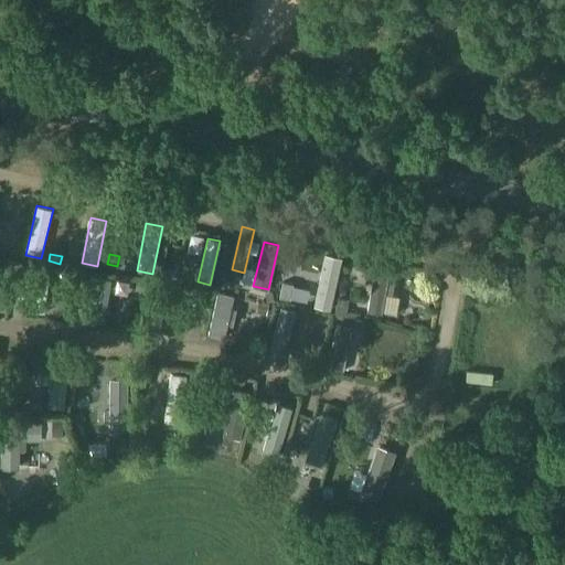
[(315,302),(330,306),(340,259),(324,256),(315,302)]
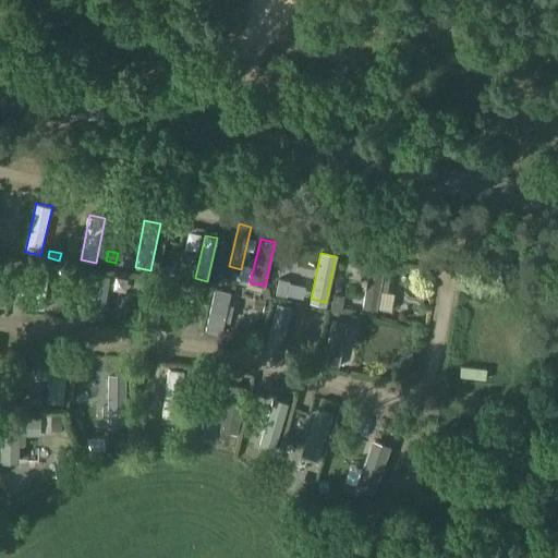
[(371,262),(363,306),(376,308),(376,306),(379,290),(384,265),(371,262)]
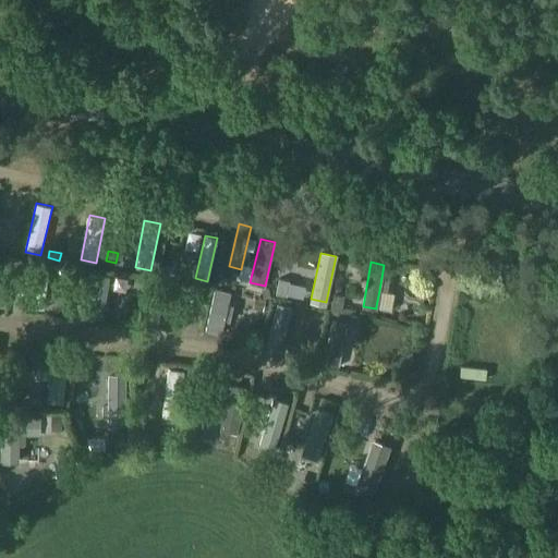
[(31,305),(44,307),(47,281),(52,282),(53,274),(48,273),(49,269),(36,267),(31,305)]
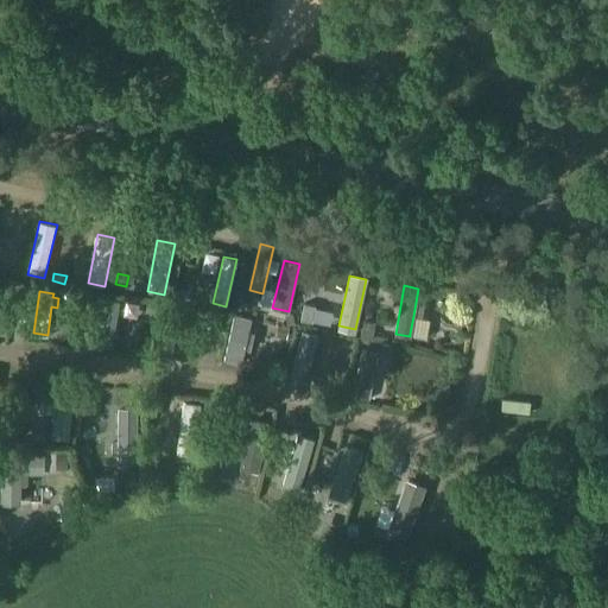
[(18,292),(17,304),(27,306),(30,295),(18,292)]
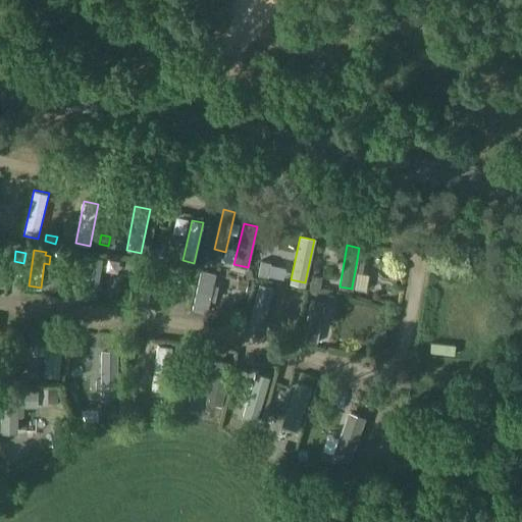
[(72,254),(71,262),(79,263),(80,255),(72,254)]
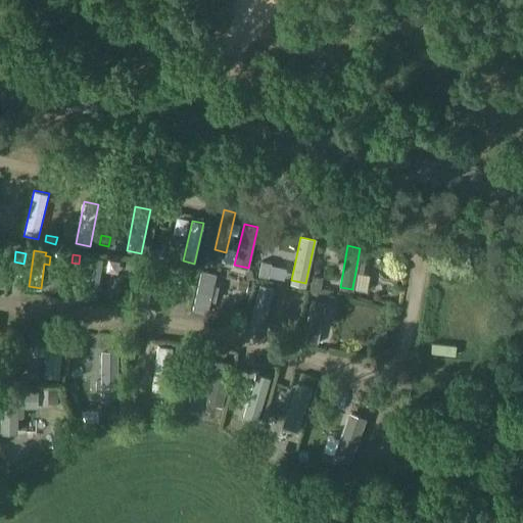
[(210,262),(205,254),(197,259),(202,268),(210,262)]
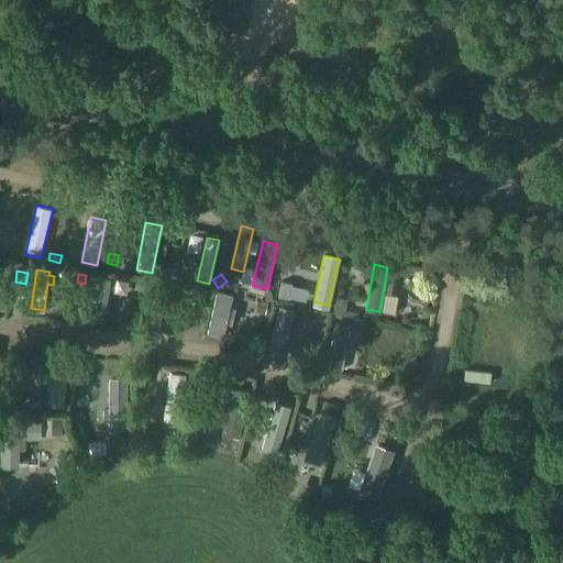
[(96,277),(89,315),(102,317),(109,279),(96,277)]
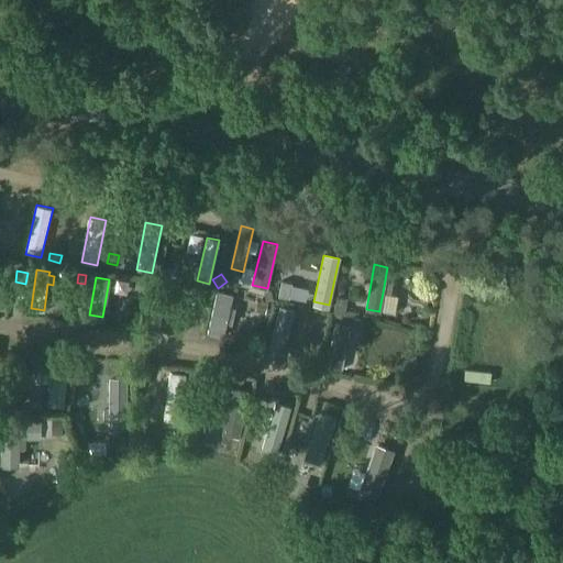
[(135,279),(134,288),(143,289),(144,280),(135,279)]
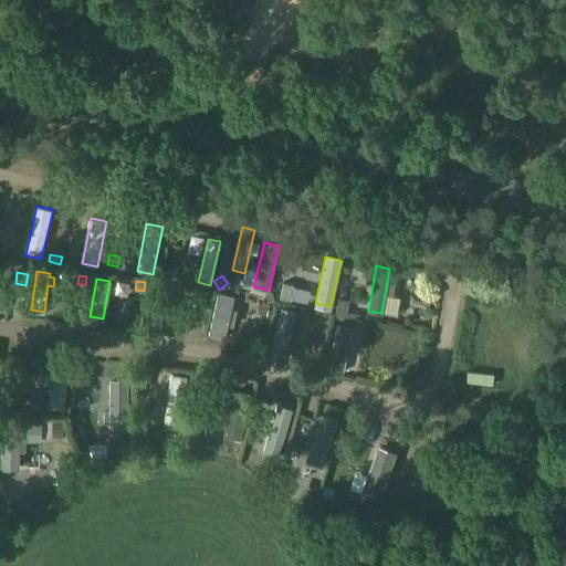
[(275,286),(281,300),(290,295),(284,283),(275,286)]
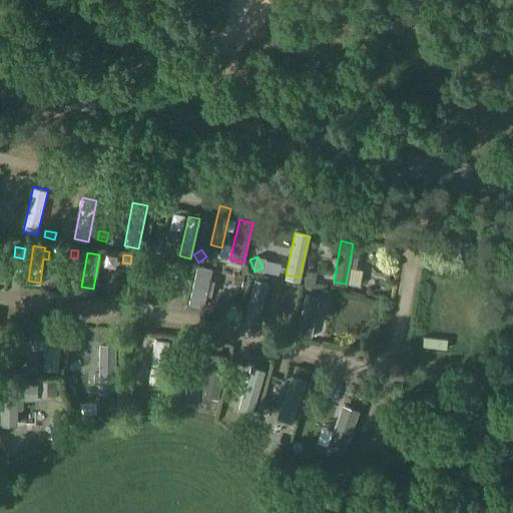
[(145,298),(153,263),(140,260),(133,295),(145,298)]
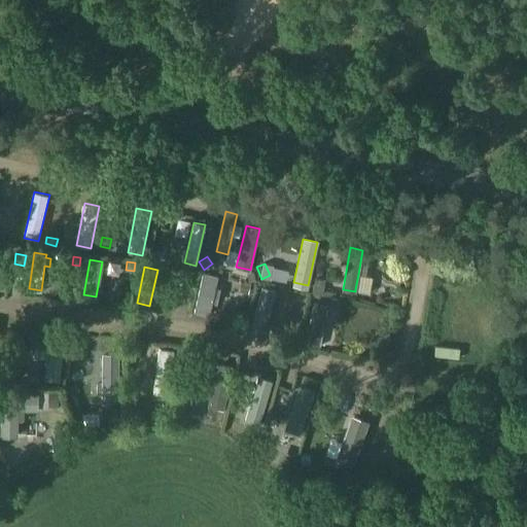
[(186,271),(183,284),(194,286),(197,273),(186,271)]
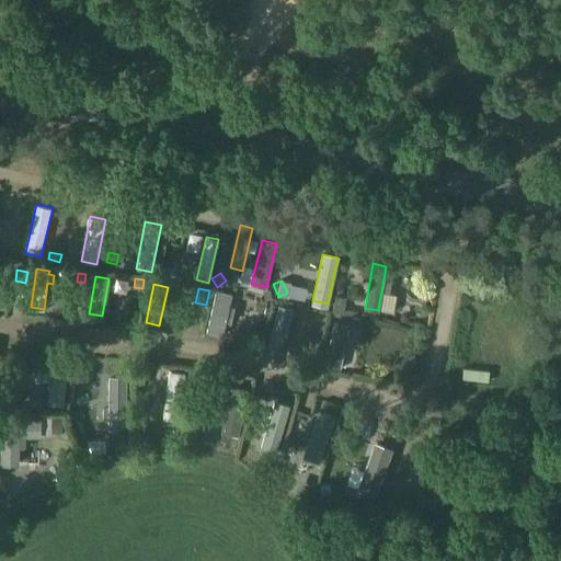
[(271,288),(263,289),(264,298),(273,297),(271,288)]
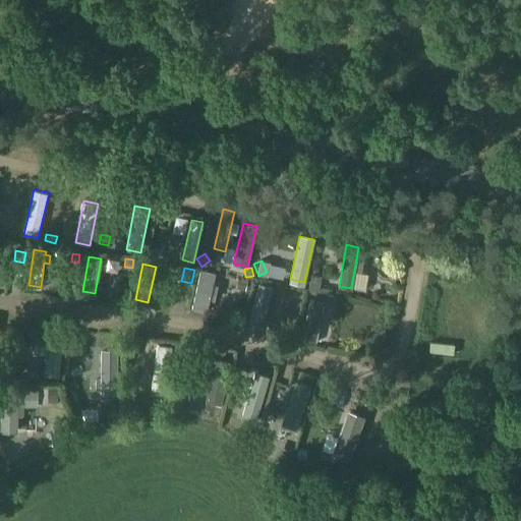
[(215,273),(200,270),(191,308),(206,312),(215,273)]
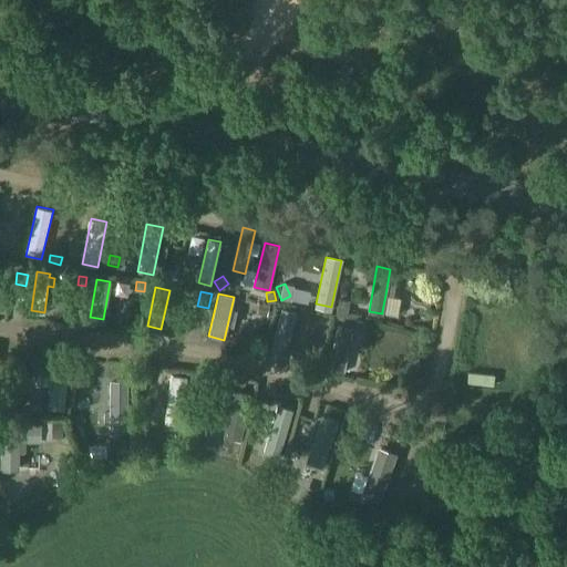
[(349,299),(339,297),(336,312),(346,315),(349,299)]
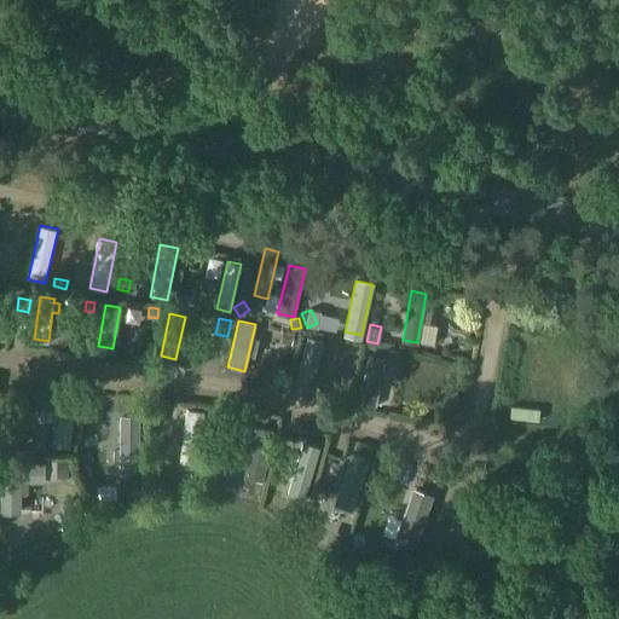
[(290,345),(294,333),(284,330),(281,342),(290,345)]
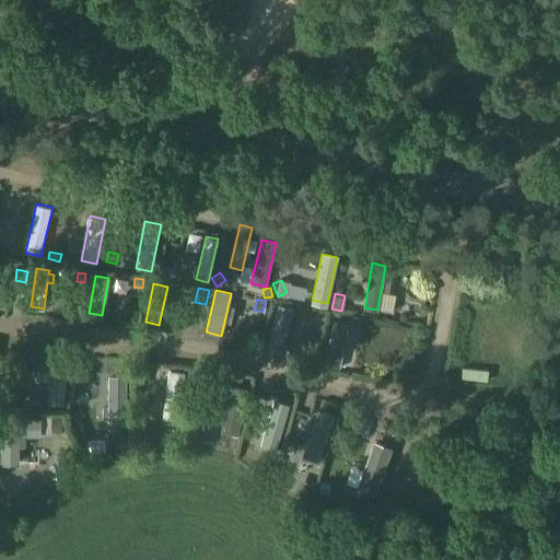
[(277,303),(265,350),(281,354),(293,307),(277,303)]
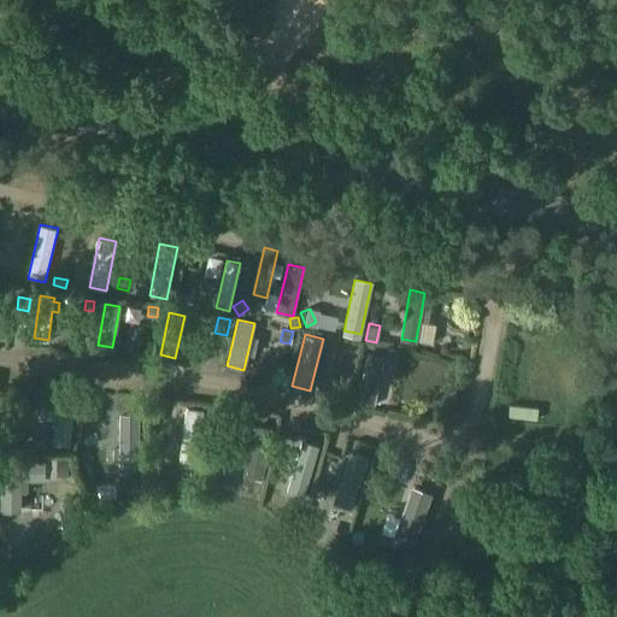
[(356,352),(378,357),(381,345),(358,340),(356,352)]
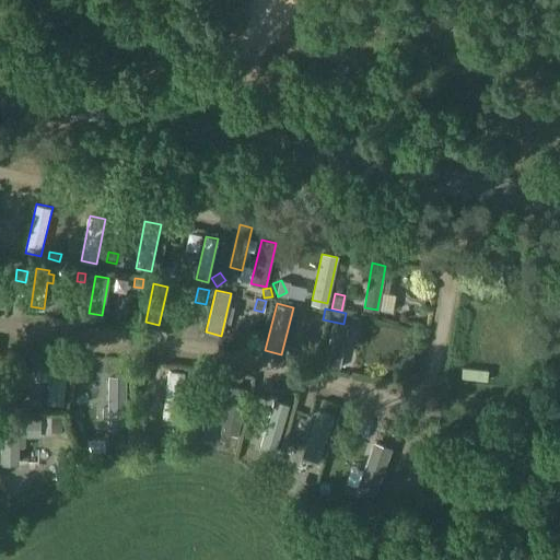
[(359,325),(361,315),(353,313),(351,324),(359,325)]
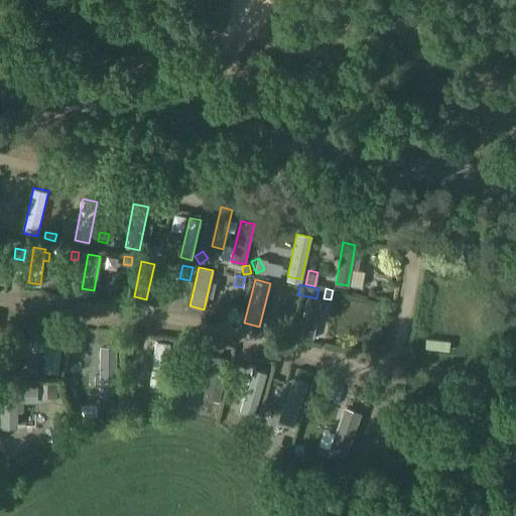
[(299,339),(311,341),(319,299),(306,297),(299,339)]
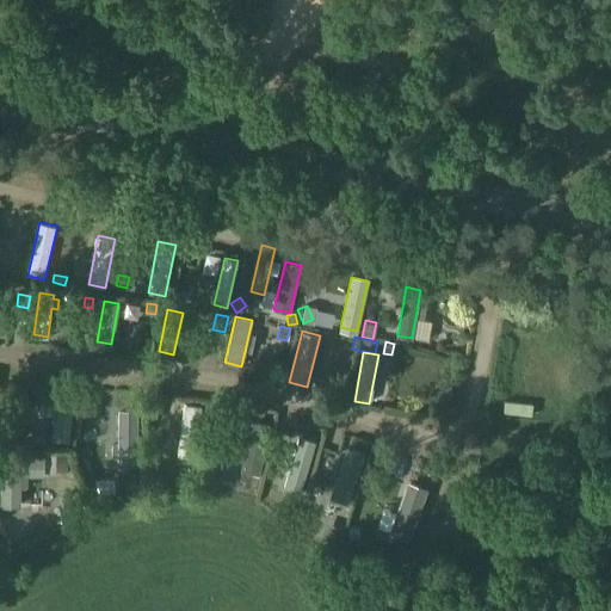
[(57,390),(56,395),(54,414),(51,439),(69,442),(75,393),(57,390)]
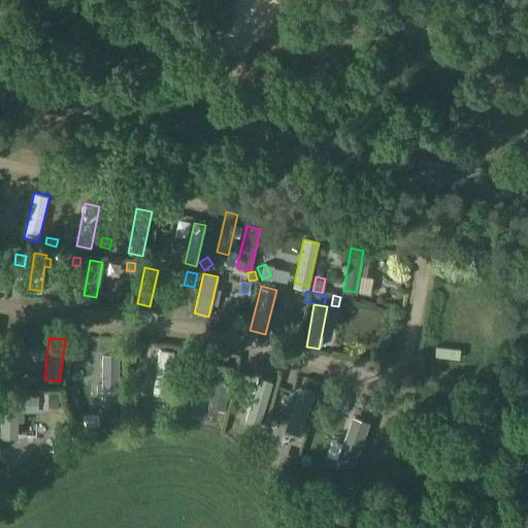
[(80,342),(80,363),(97,364),(98,343),(80,342)]
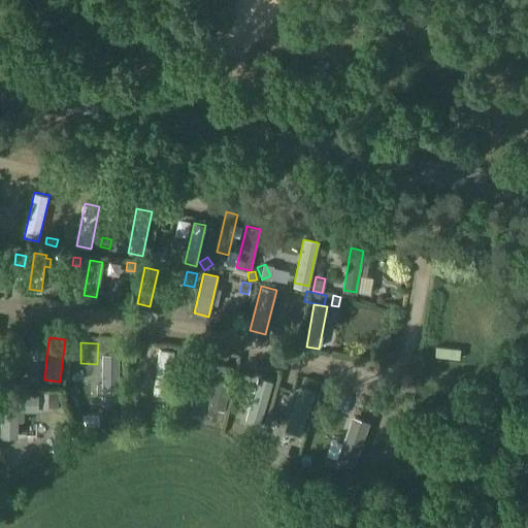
[(158,350),(153,394),(168,396),(173,351),(158,350)]
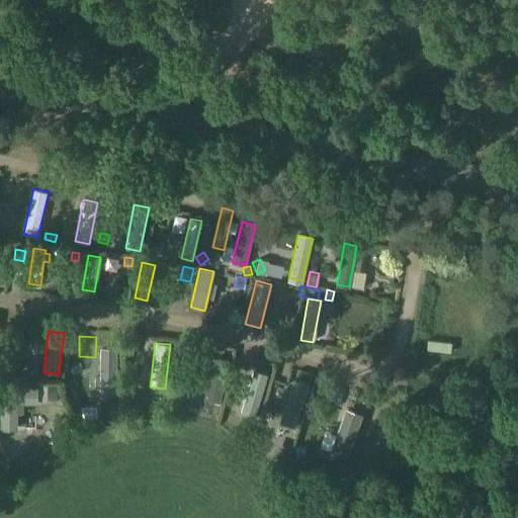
[(116,391),(116,348),(101,348),(100,391),(116,391)]
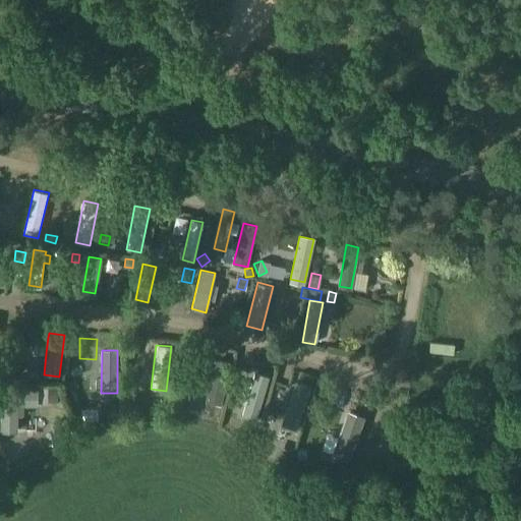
[(220,405),(229,363),(215,360),(206,401),(220,405)]
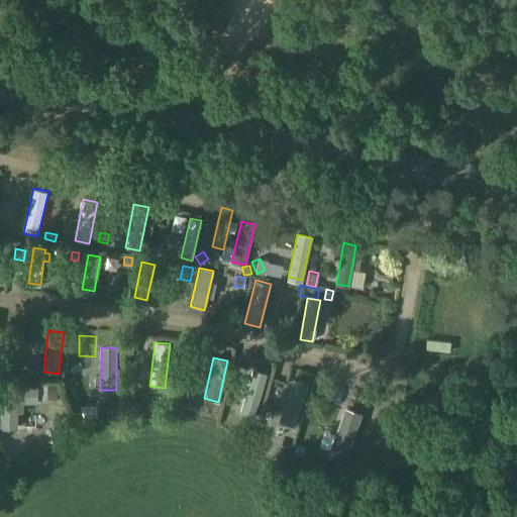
[(239,413),(254,417),(267,375),(251,370),(239,413)]
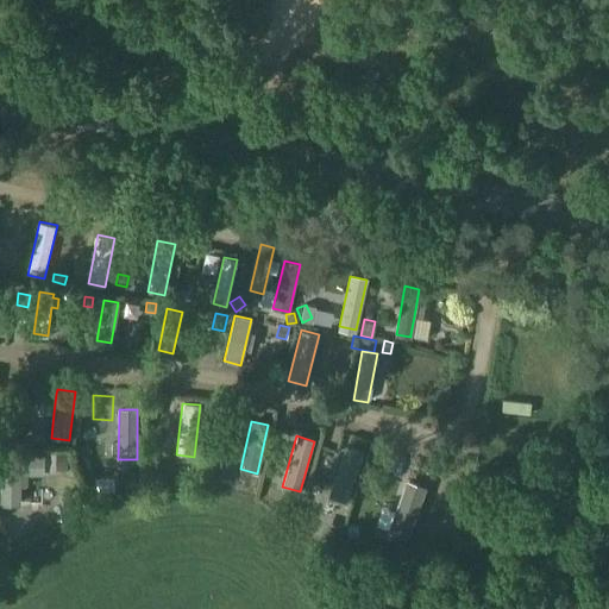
[(362,453),(346,447),(330,496),(345,502),(362,453)]
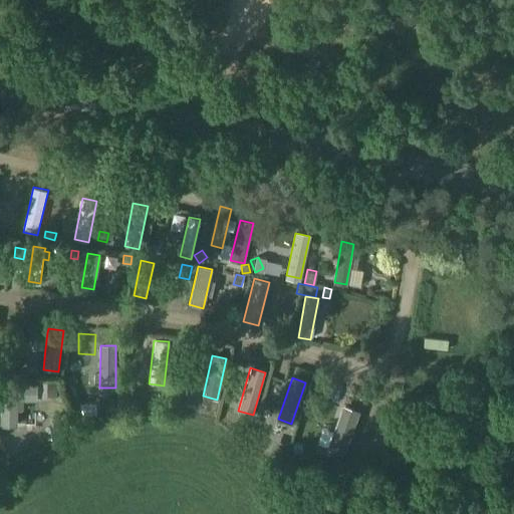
[(46,394),(56,394),(57,381),(46,381),(46,383),(46,394)]
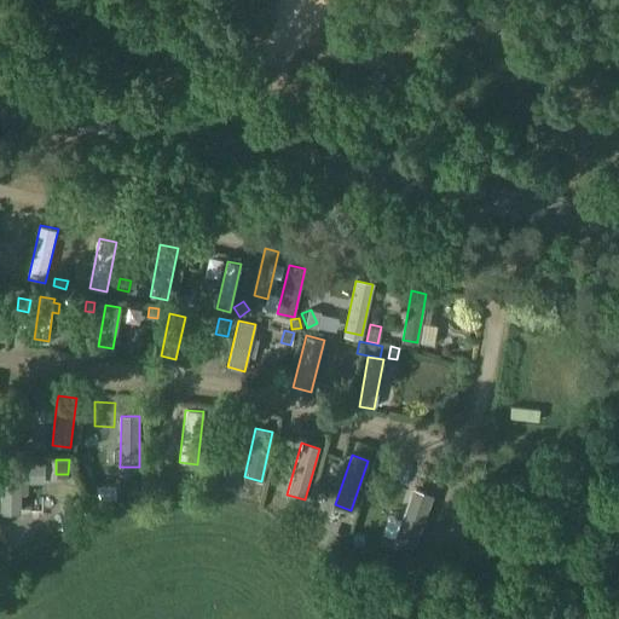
[(0,464),(0,468),(0,516),(18,516),(18,496),(27,496),(27,485),(42,486),(44,466),(0,464)]
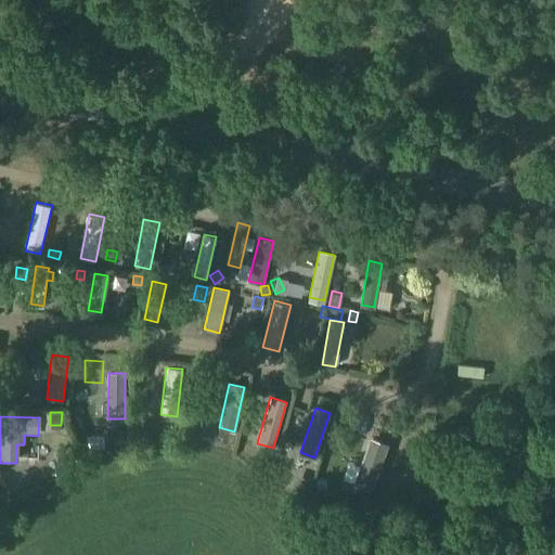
[(134,442),(146,444),(147,431),(137,429),(134,442)]
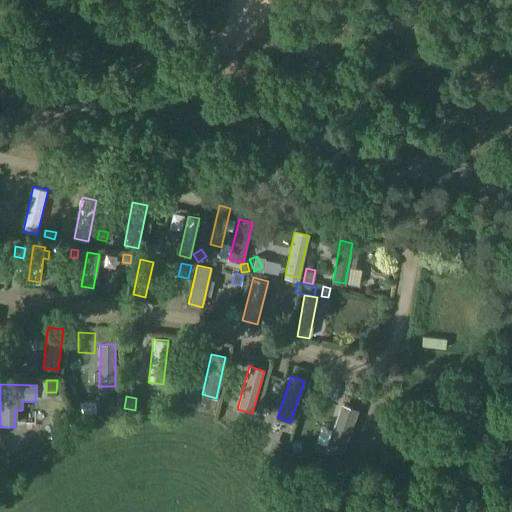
[(112,397),(104,397),(104,409),(113,409),(112,397)]
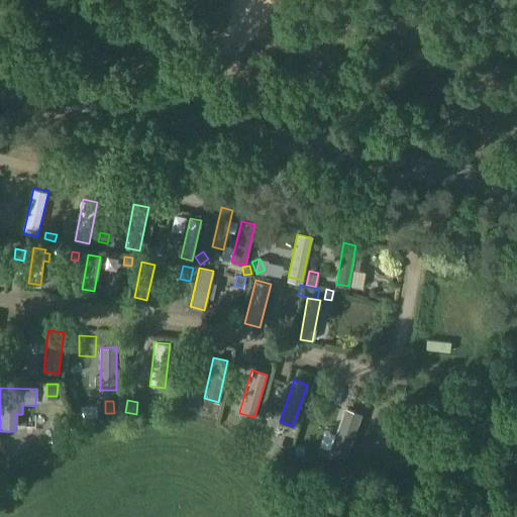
[(343,464),(362,414),(344,408),(335,433),(330,449),(329,450),(338,453),(335,461),(343,464)]
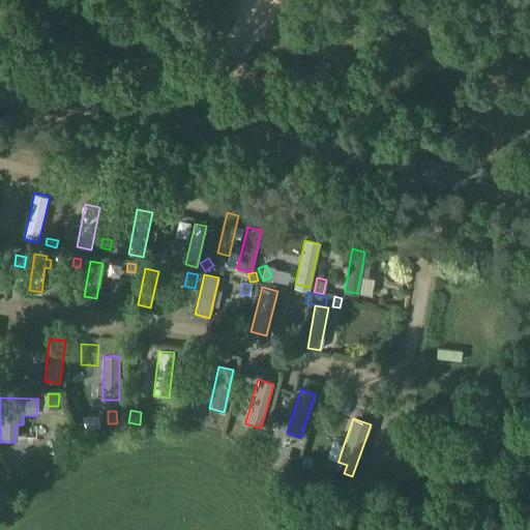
[(248,440),(247,444),(245,451),(254,459),(257,447),(258,442),(248,440)]
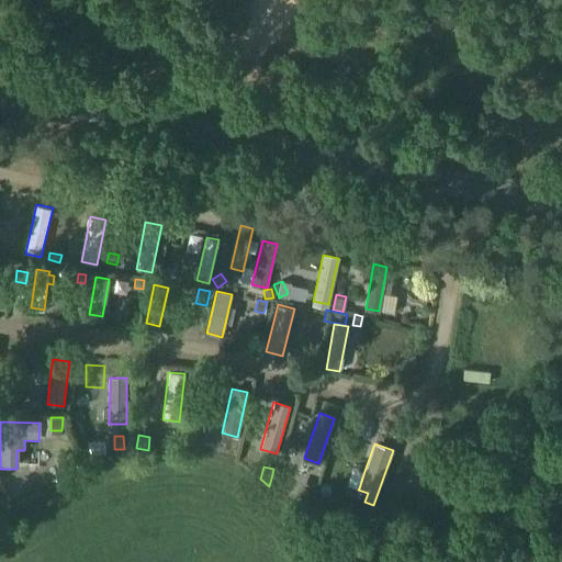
[(292,498),(306,504),(312,489),(298,483),(292,498)]
